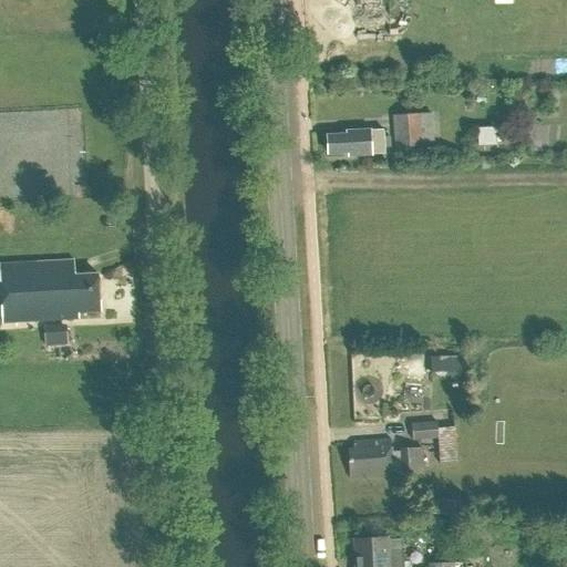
[(433,114),(393,115),(394,148),(435,147),(433,114)]
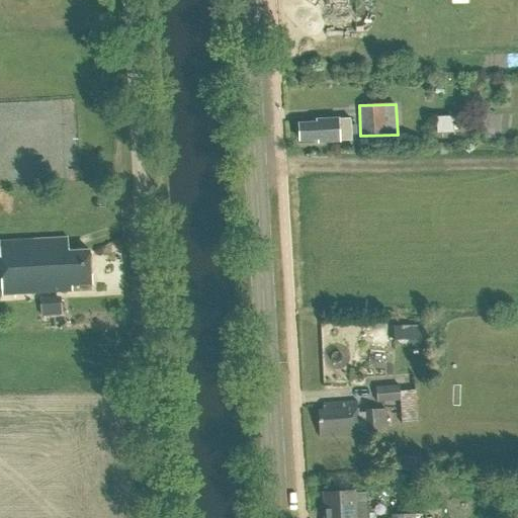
[(315,120),(315,123),(298,123),(299,141),(323,140),(323,143),(339,142),(351,141),(350,118),(338,119),(315,120)]
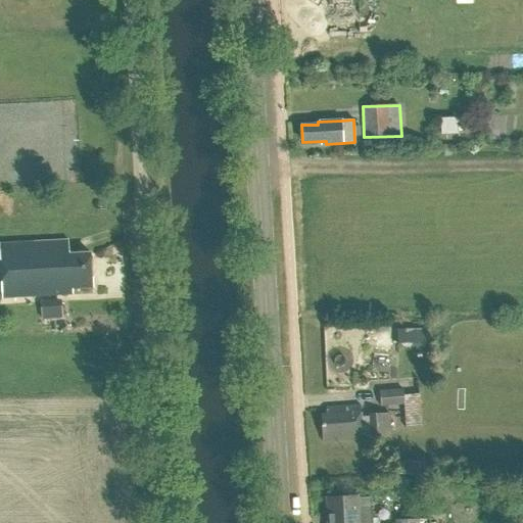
[(72,289),(91,288),(89,253),(68,254),(67,240),(0,243),(0,276),(1,298),(73,294),(72,289)]
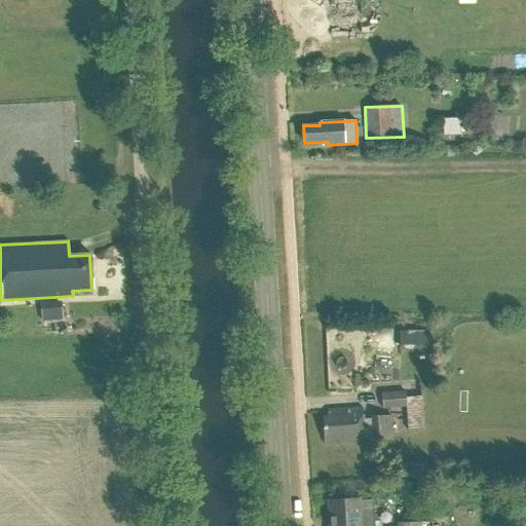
[(427,331),(400,331),(400,349),(428,348),(427,331)]
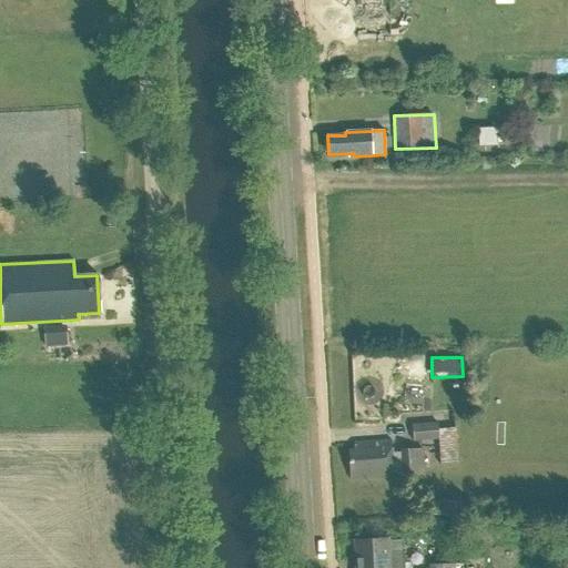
[(411,424),(412,440),(435,439),(434,423),(411,424)]
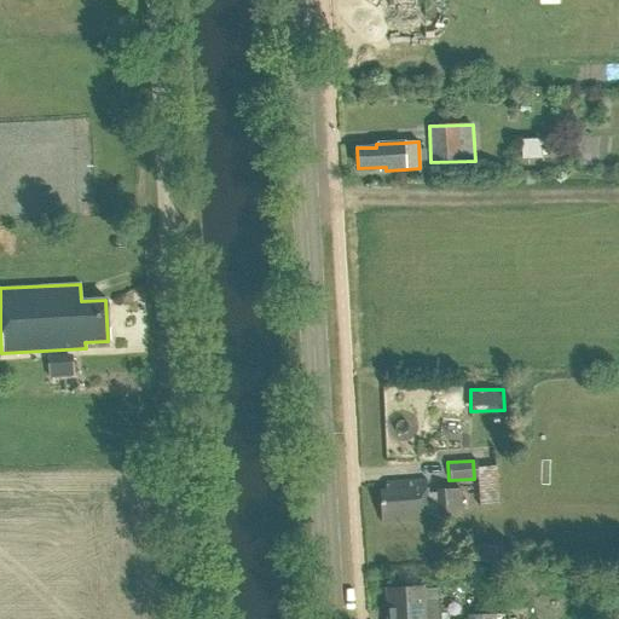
[(478,505),(497,504),(495,467),(475,468),(478,505)]
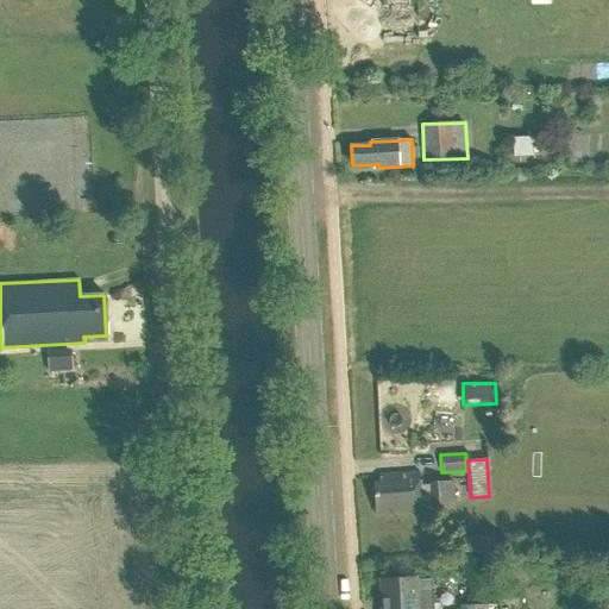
[(431,510),(454,509),(452,482),(429,483),(429,485),(420,485),(419,472),(380,475),(380,482),(372,483),(375,514),(421,512),(421,508),(431,507),(431,510)]
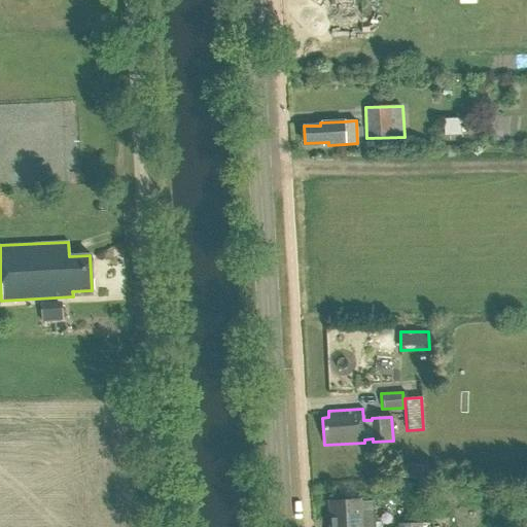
[(373,526),(373,511),(359,512),(359,500),(328,502),(329,526),(373,526)]
